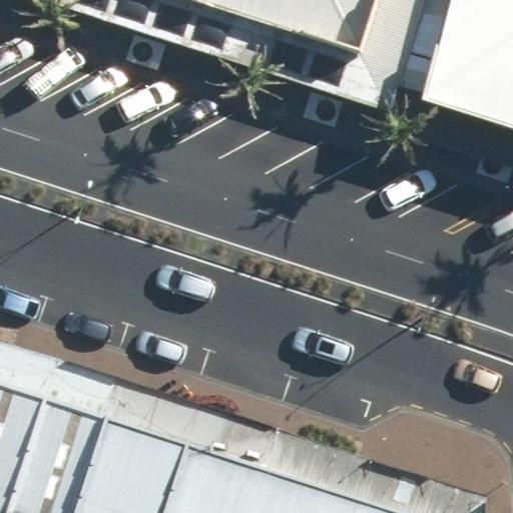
[(61,0),(354,91),(382,0),(61,0)]
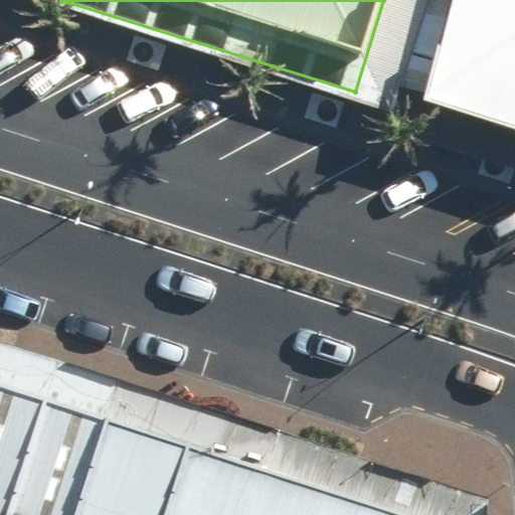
[(514,131),(514,0),(427,0),(403,88),(425,94),(422,105),(514,131)]
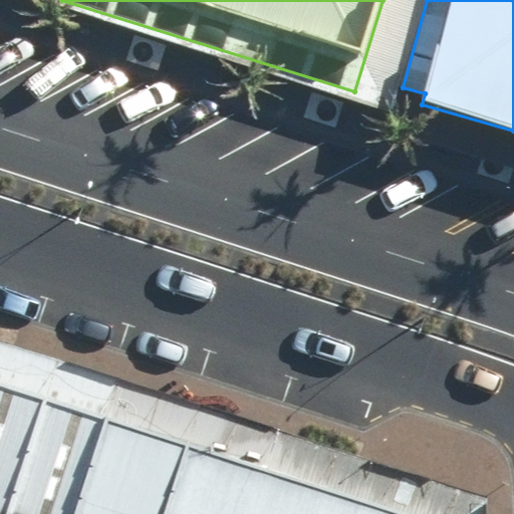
[(0,513),(6,513),(45,401),(0,384),(0,513)]
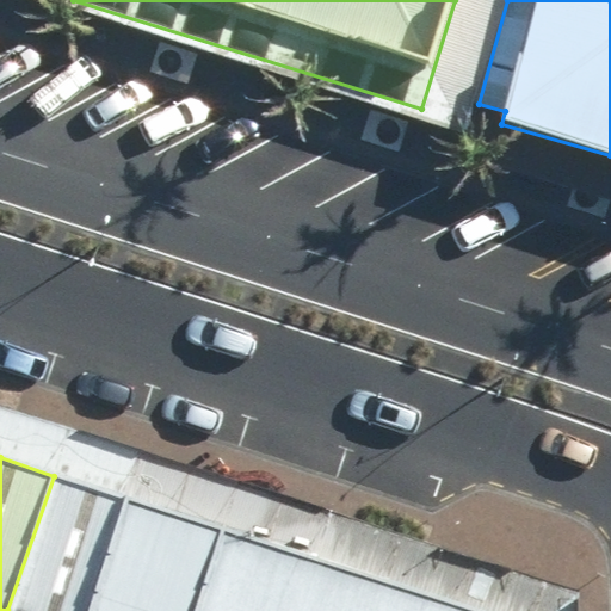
[(7,610),(88,610),(125,500),(54,476),(7,610)]
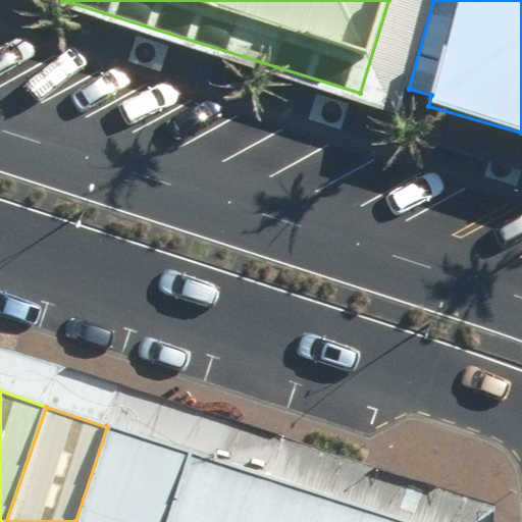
[(165,521),(189,454),(107,427),(75,521),(165,521)]
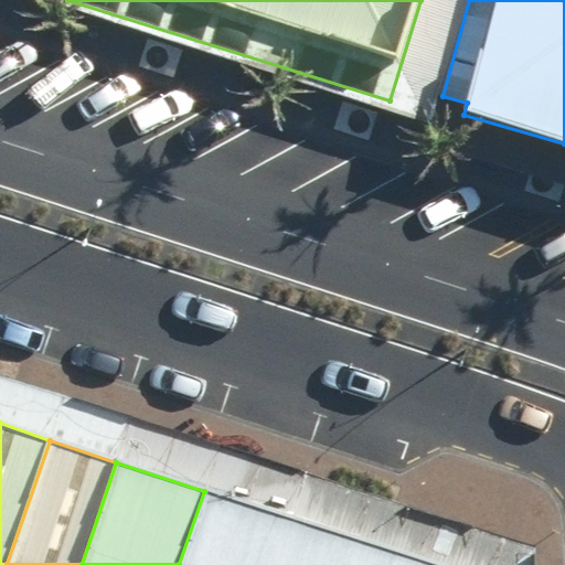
[(179,564),(254,564),(272,513),(204,491),(179,564)]
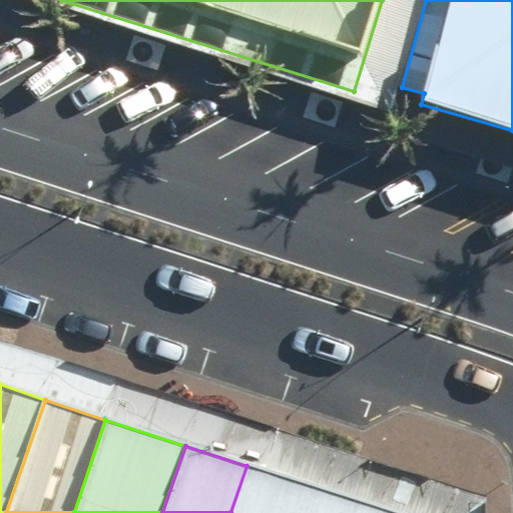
[(390,512),(246,466),(230,512),(390,512)]
